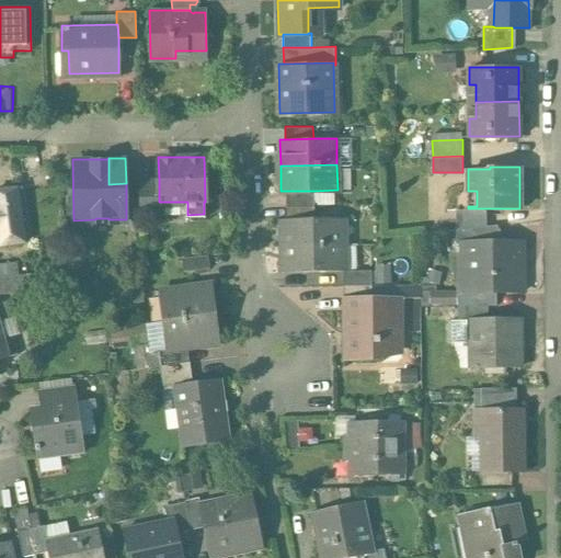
[(159,202),(159,180),(139,180),(139,214),(161,214),(160,202),(159,202)]
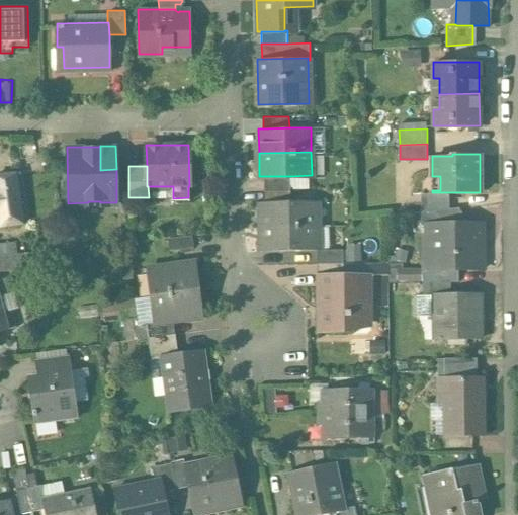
[(0,221),(1,225),(22,223),(15,172),(0,173),(0,221)]
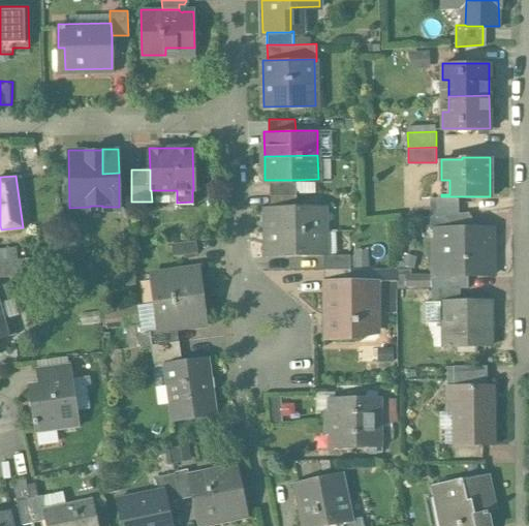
[(297,180),(270,180),(270,193),(297,193),(297,180)]
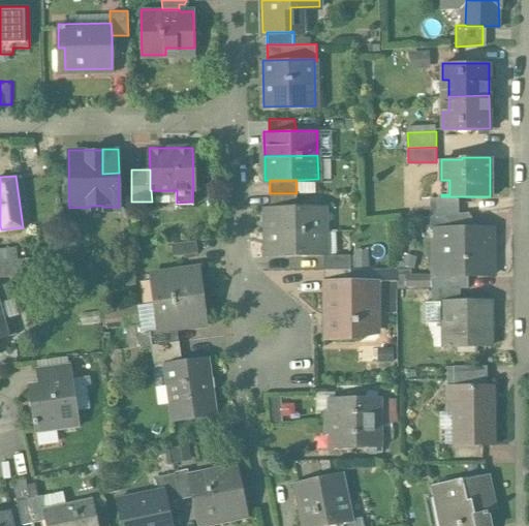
[(297,193),(270,193),(270,206),(297,205),(297,193)]
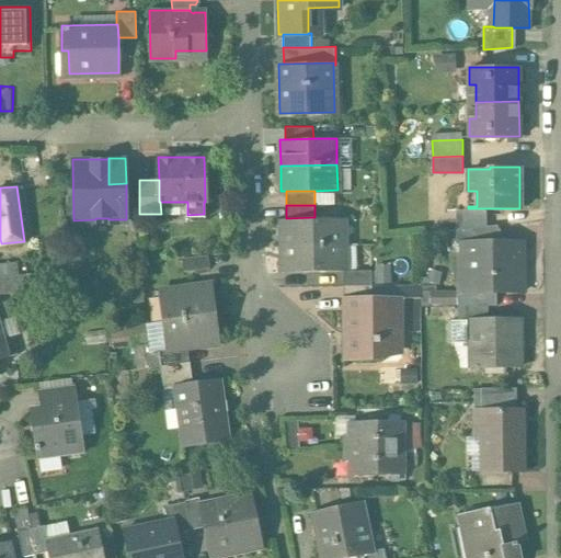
[(286,218),(282,218),(283,245),(344,243),(343,217),(315,217),(286,218)]
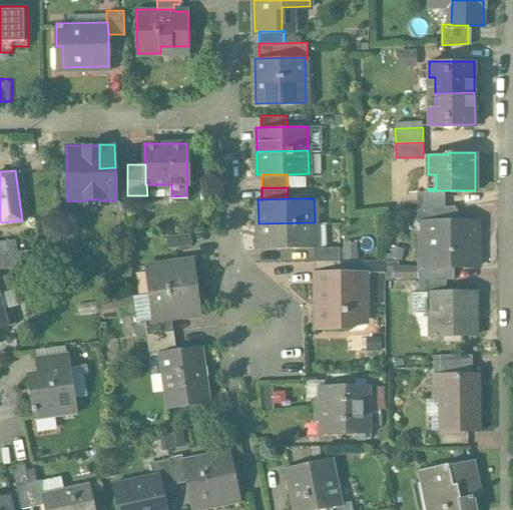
[(455,204),(417,208),(417,222),(423,222),(423,220),(455,219),(455,204)]
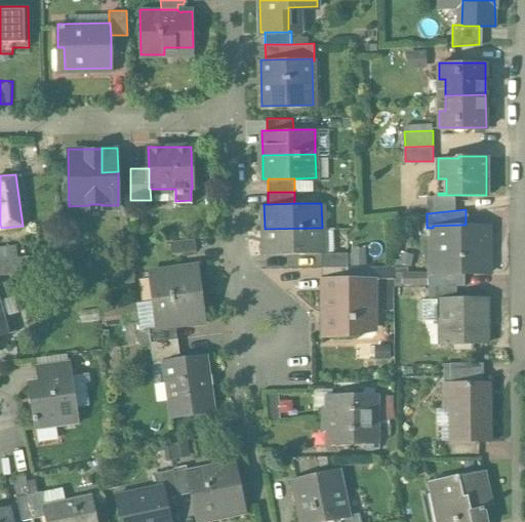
[(488,272),(488,225),(466,225),(433,226),(433,228),(434,271),(439,271),(439,273),(465,273),(488,272)]
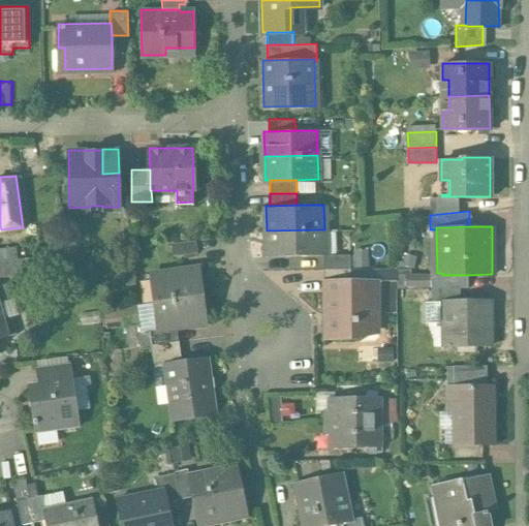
[(324,229),(267,230),(267,256),(324,255),(324,254),(324,229)]
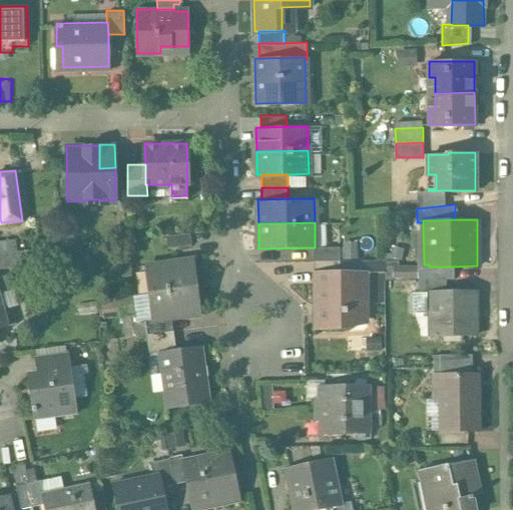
[(189,232),(165,234),(167,247),(191,243),(189,232)]
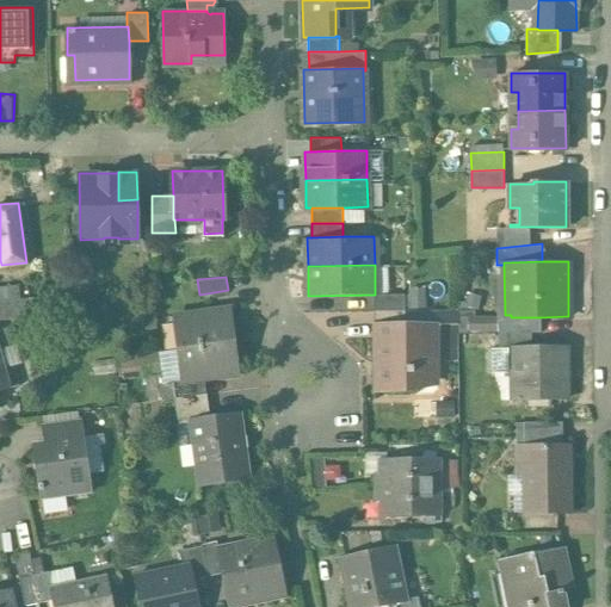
[(18,284),(0,285),(0,299),(20,297),(18,284)]
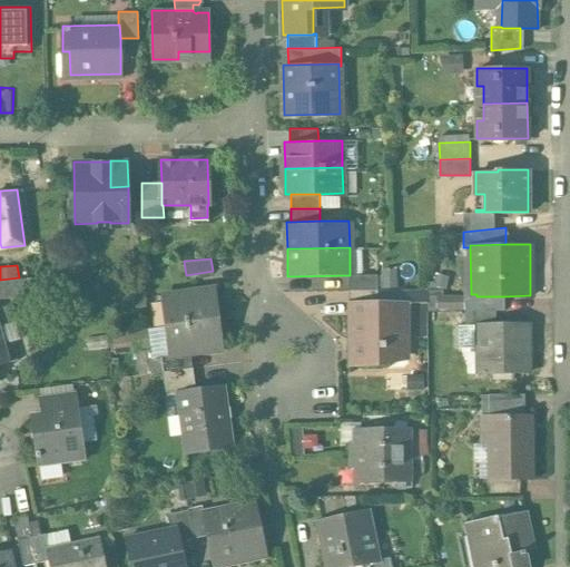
[(379,289),(379,274),(350,274),(350,275),(350,289),(377,289),(379,289)]
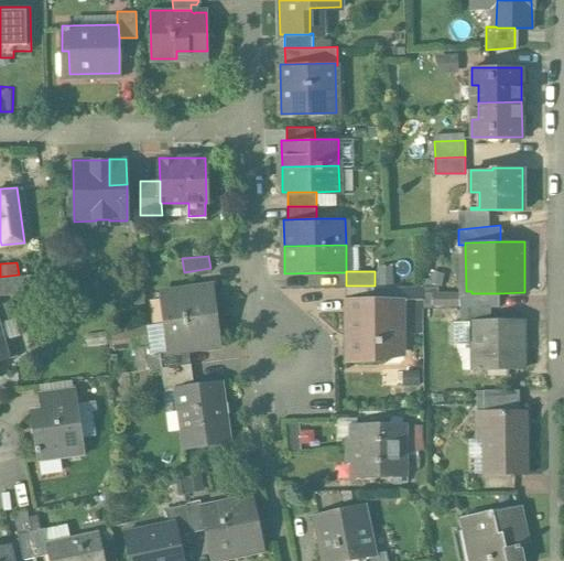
[(19,274),(0,277),(0,294),(28,291),(26,274),(19,274)]
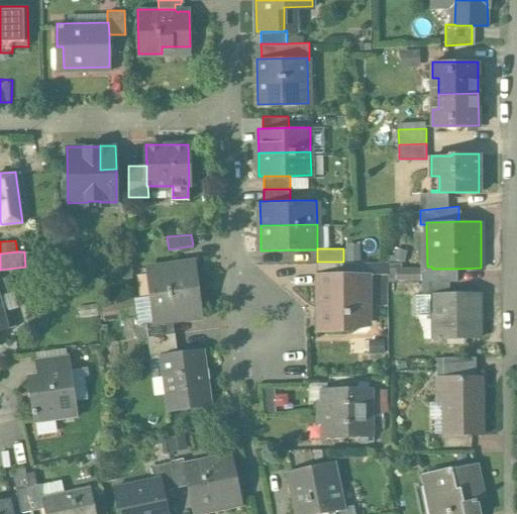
[(195,261),(146,267),(149,294),(198,288),(195,261)]
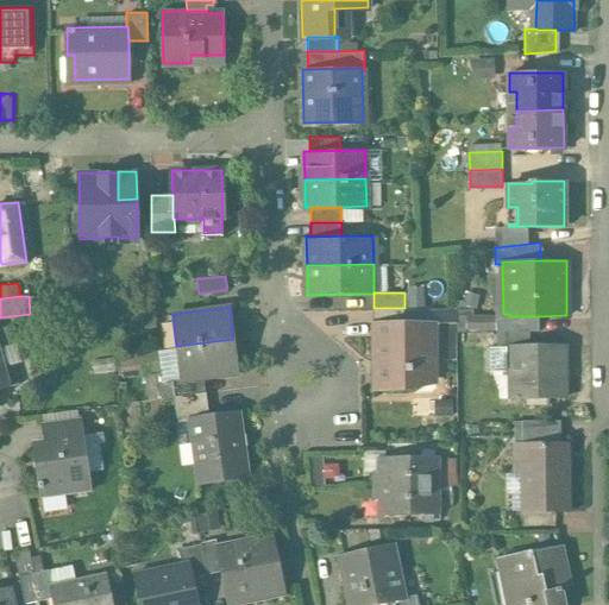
[(403,322),(403,308),(374,308),(372,308),(372,322),(403,322)]
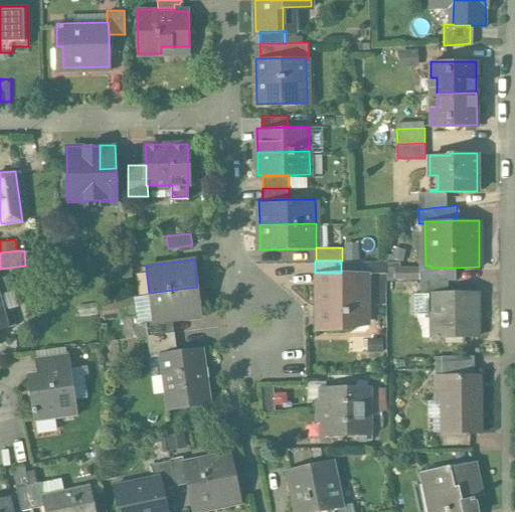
[(456,268),(431,268),(431,266),(425,266),(419,266),(419,280),(448,280),(456,280),(456,268)]
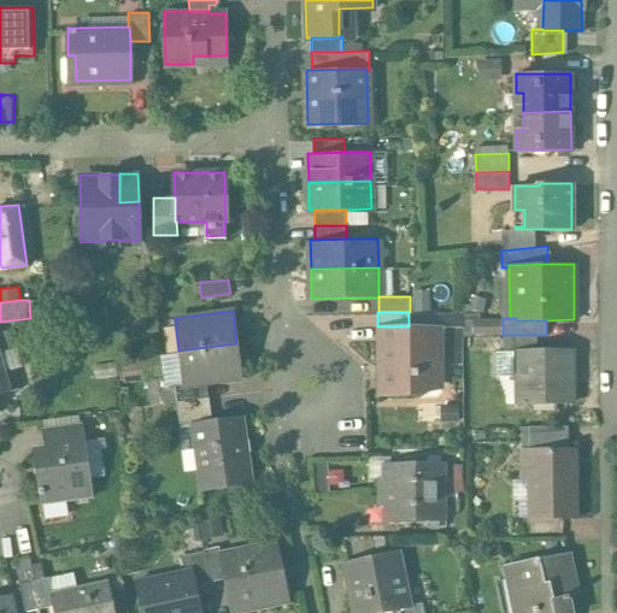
[(409,326),(377,326),(377,395),(422,394),(422,372),(441,372),(441,326),(409,326)]
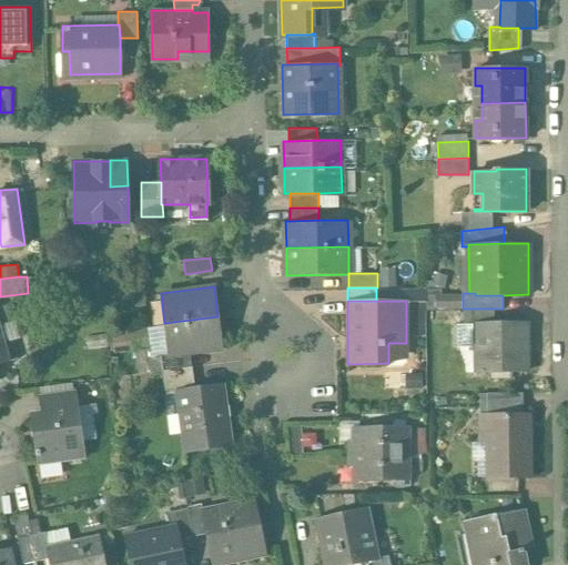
[(10,302),(0,304),(0,324),(16,321),(10,302)]
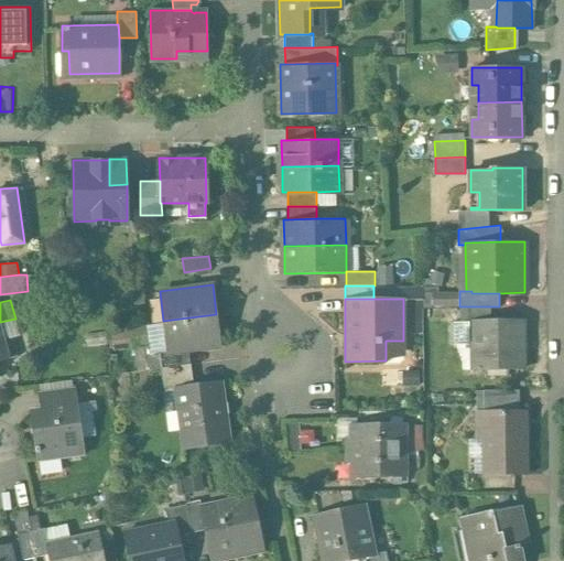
[(490,320),(490,306),(459,306),(461,321),(469,321),(490,320)]
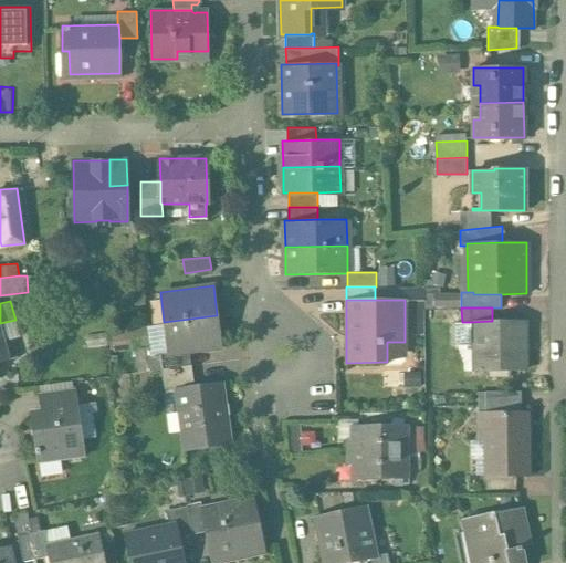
[(217,315),(164,322),(168,352),(168,354),(189,351),(221,346),(217,315)]
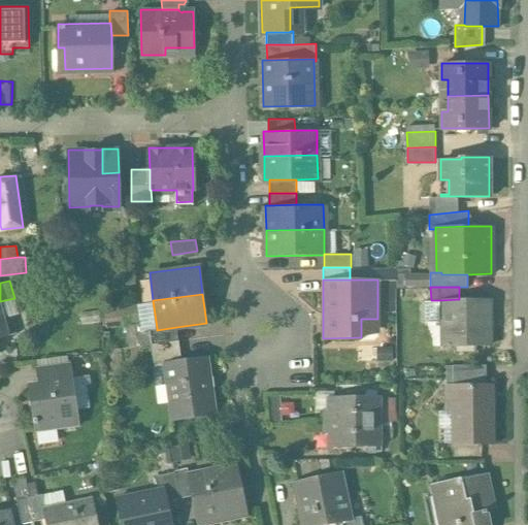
[(459,299),(439,300),(440,320),(440,321),(446,321),(446,346),(488,345),(488,320),(492,320),(491,299),(459,299)]
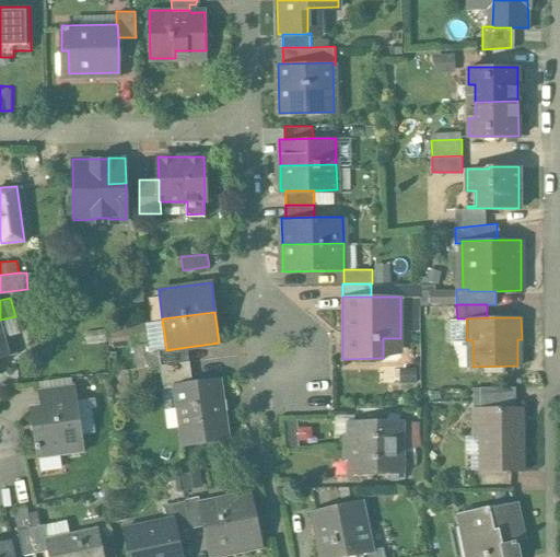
[(467,339),(466,318),(457,318),(450,318),(450,339),(467,339)]
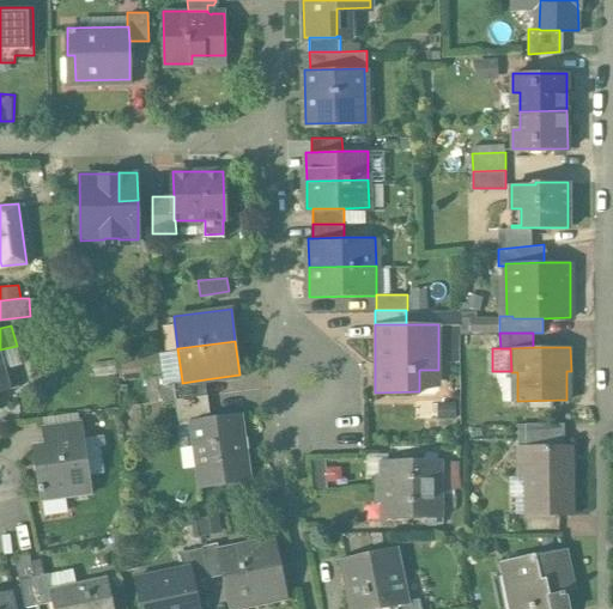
[(13,364),(2,367),(8,389),(19,385),(13,364)]
